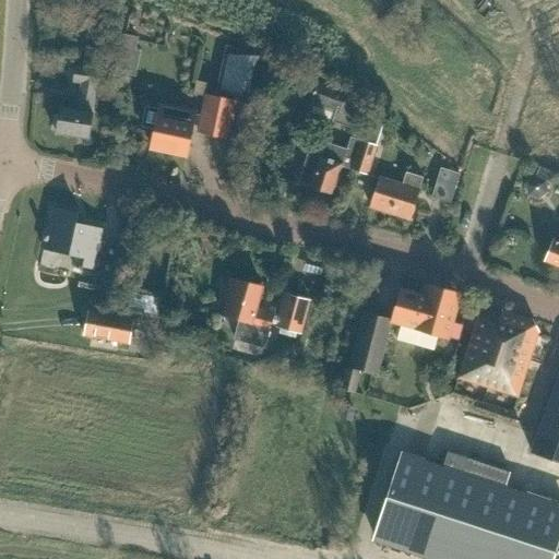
[(88,24),(86,40),(102,43),(105,26),(88,24)]
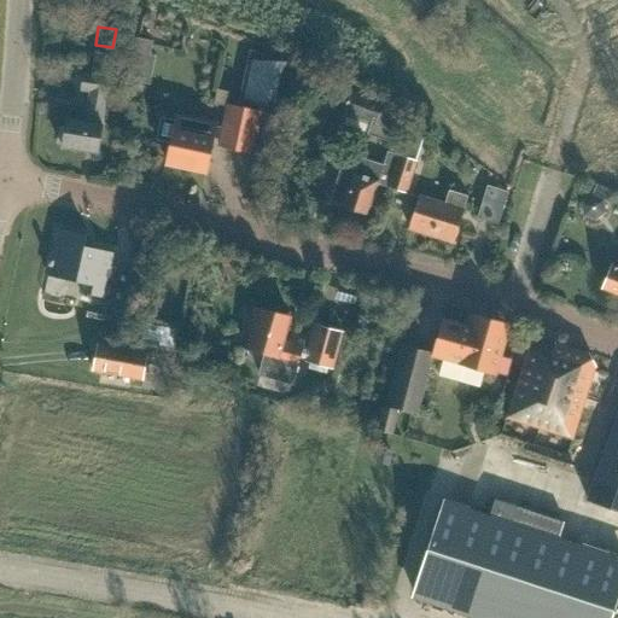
[(135,54),(130,76),(145,79),(150,57),(147,57),(151,42),(136,40),(134,54),(135,54)]
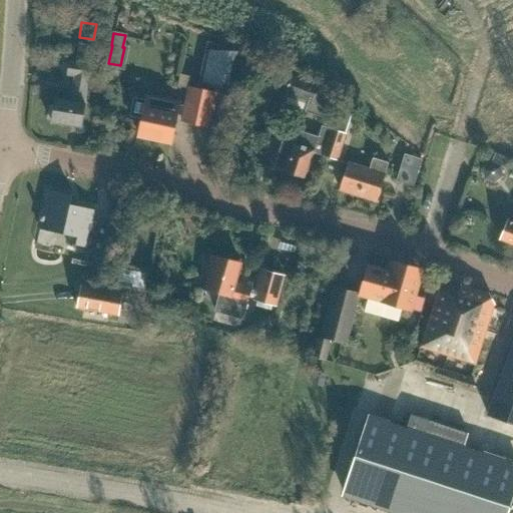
[(237,54),(209,54),(204,72),(201,71),(196,86),(215,91),(216,89),(228,92),(238,53),(237,53),(237,54)]
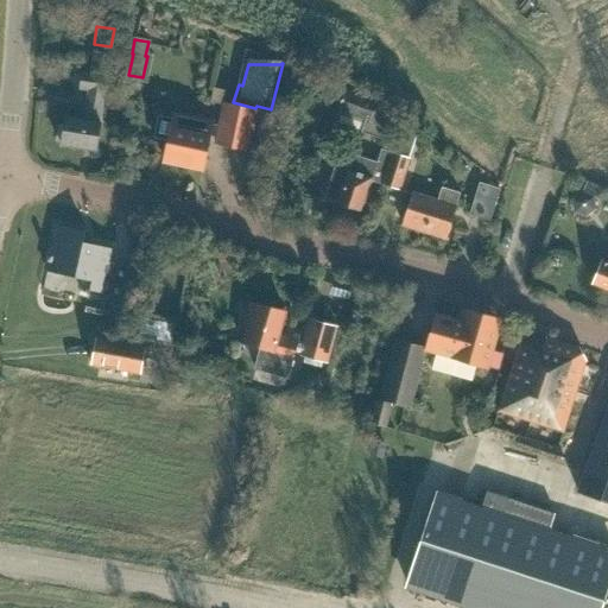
[(296,69),(285,67),(280,87),(291,90),(290,93),(305,96),(312,70),(297,67),(296,69)]
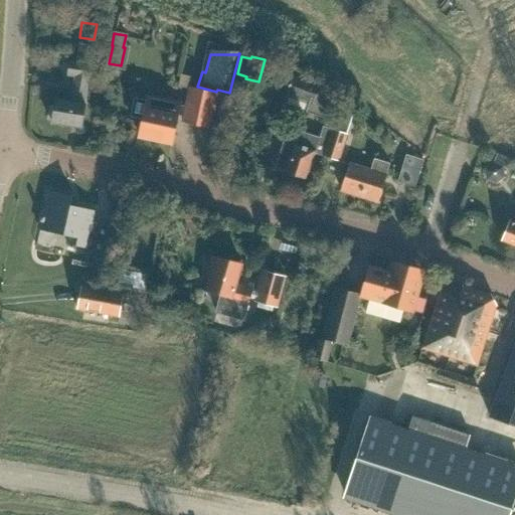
[(51,107),(49,119),(53,120),(53,123),(83,128),(87,104),(86,104),(90,78),(91,78),(93,65),(70,62),(68,75),(76,76),(72,102),(56,100),(55,108),(51,107)]
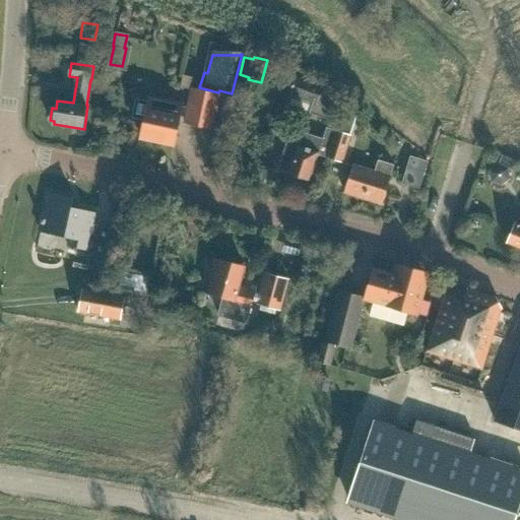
[(331,122),(339,100),(326,95),(328,89),(297,77),(286,106),(331,122)]
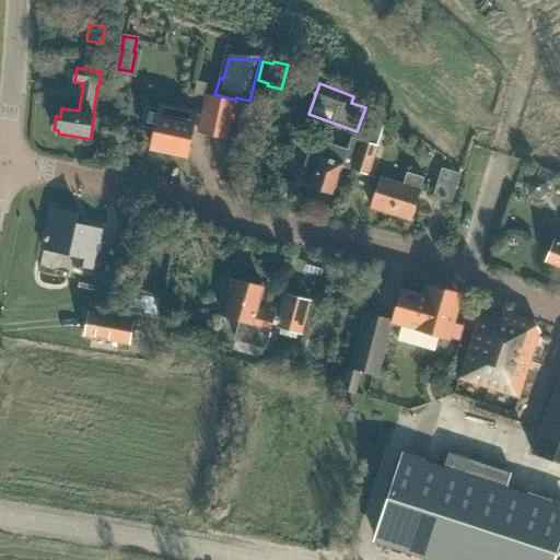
[(193,115),(191,125),(200,126),(199,133),(229,139),(236,102),(207,96),(202,117),(193,115)]
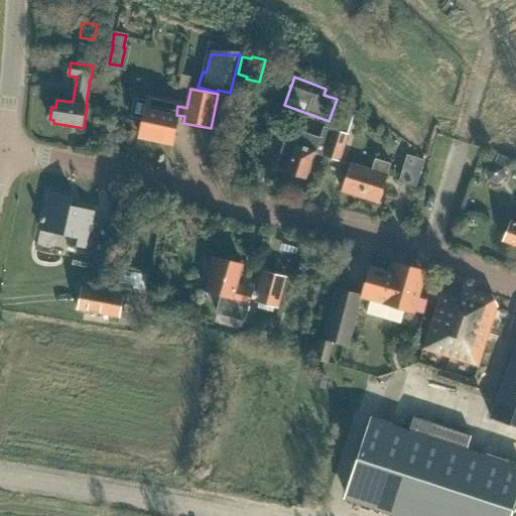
[(135,98),(132,116),(144,118),(140,137),(171,144),(175,123),(174,123),(176,115),(177,106),(178,104),(148,98),(148,101),(135,98)]
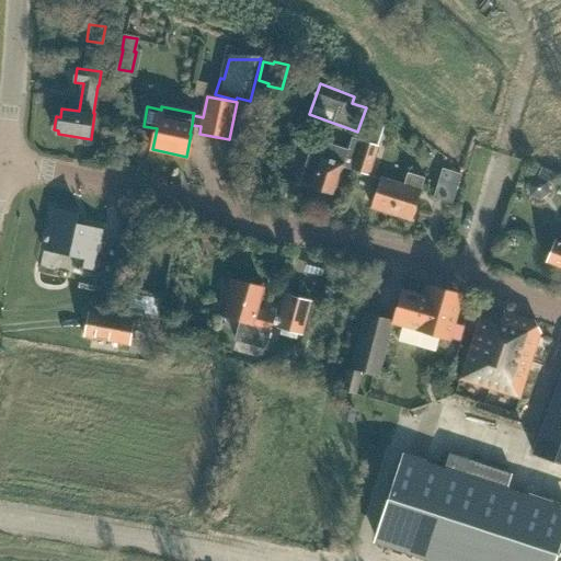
[(373,111),(362,141),(352,171),(368,176),(388,116),(373,111)]
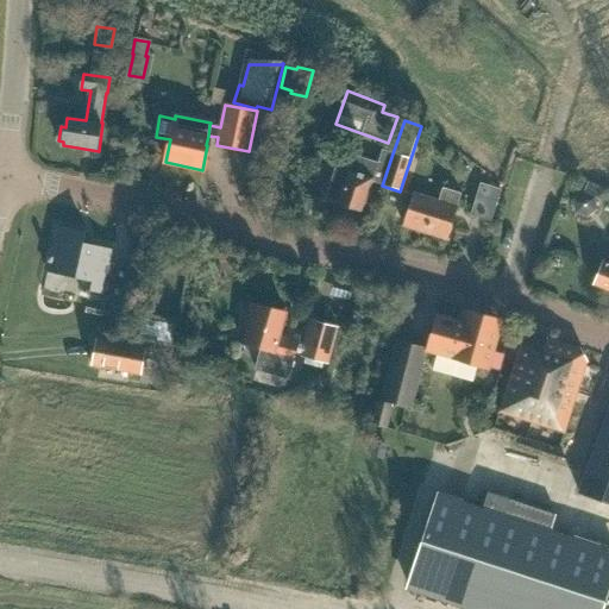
[(271,126),(268,138),(278,140),(282,129),(271,126)]
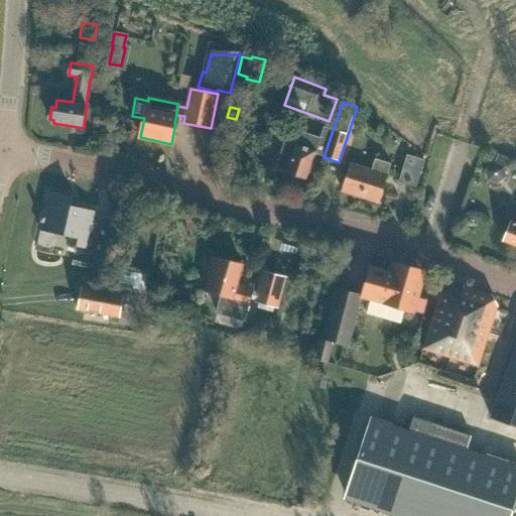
[(315,155),(324,157),(333,130),(325,127),(320,138),(289,129),(275,169),(285,172),(284,173),(307,180),(315,155)]
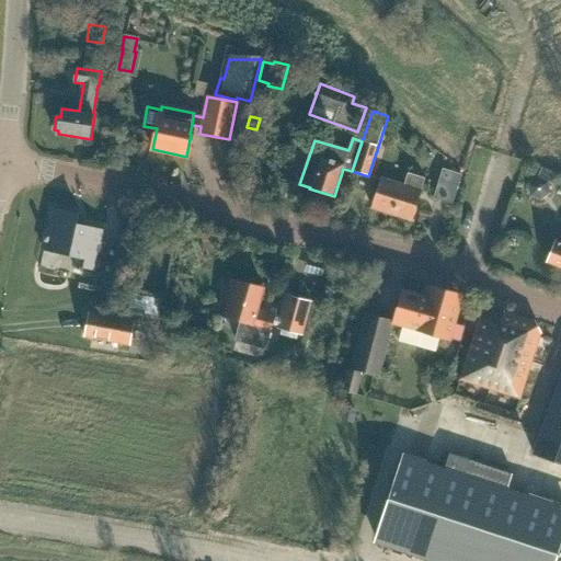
[(443,170),(434,199),(453,205),(462,175),(443,170)]
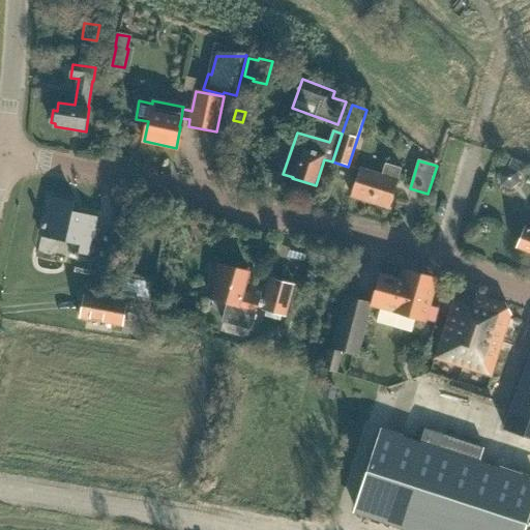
[(360,167),(350,200),(390,212),(400,179),(399,179),(402,170),(385,165),(382,174),(360,167)]
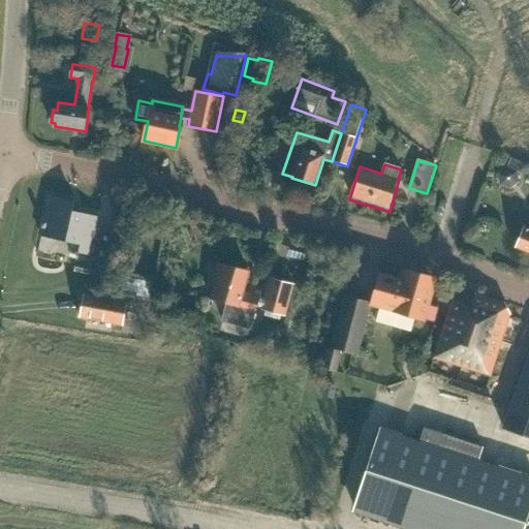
[(507,168),(499,176),(500,185),(510,189),(518,183),(517,173),(507,168)]
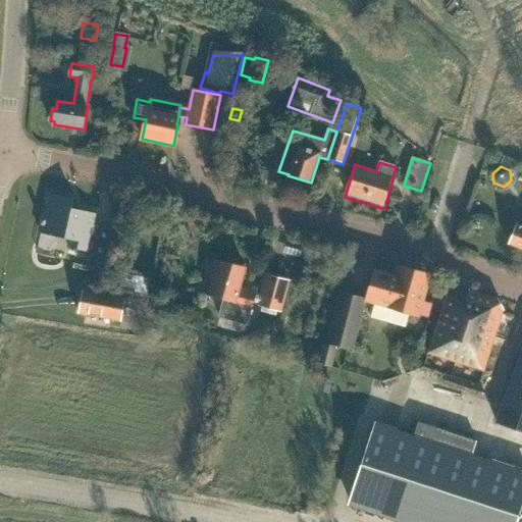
[(42,226),(41,235),(70,241),(69,249),(94,254),(99,228),(93,227),(96,215),(71,210),(73,200),(49,195),(43,222),(42,222),(41,226),(42,226)]
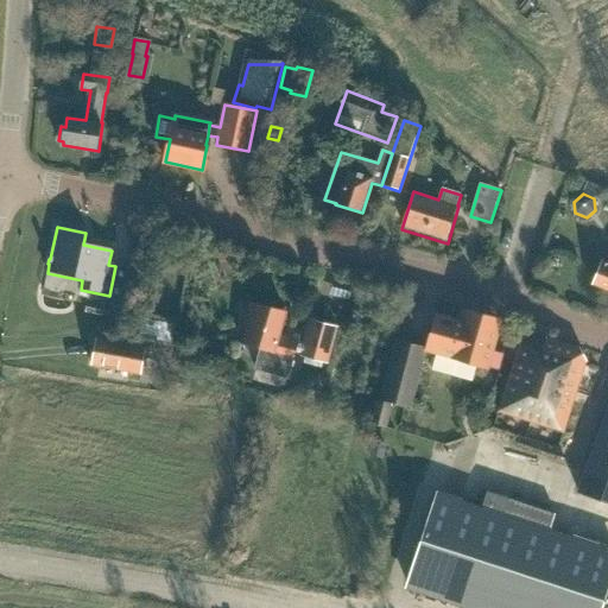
[(593,285),(603,290),(607,291),(607,265),(601,263),(593,285)]
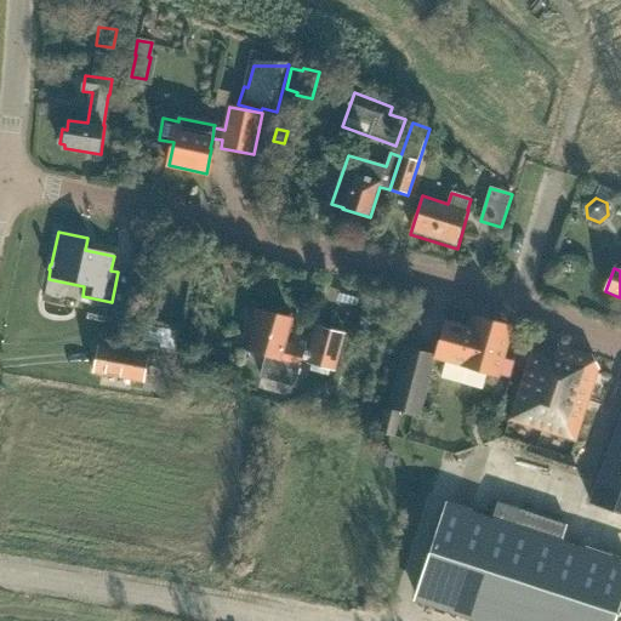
[(252,329),(246,348),(267,354),(266,359),(261,379),(294,387),(298,366),(301,357),(313,360),(312,363),(330,366),(332,354),(337,355),(343,330),(322,325),(314,352),(303,348),(305,346),(284,341),(290,317),(261,309),(256,330),(252,329)]
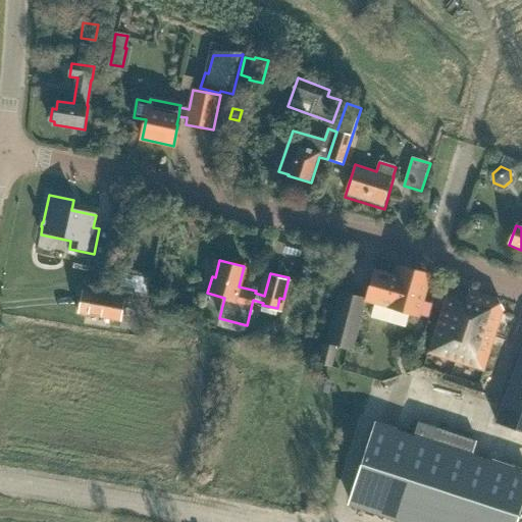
[(367,300),(366,303),(417,317),(418,315),(421,302),(428,275),(401,268),(398,277),(398,278),(375,272),(367,300)]
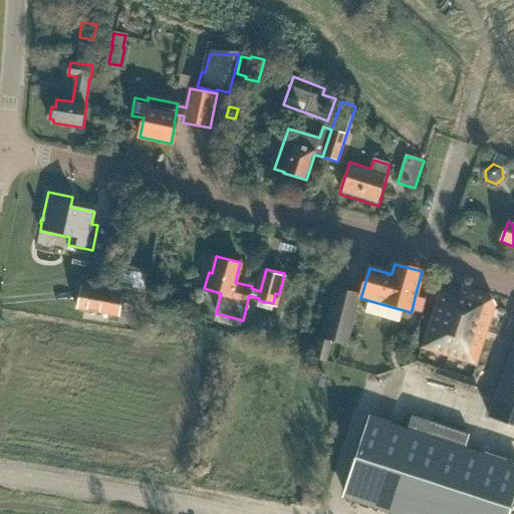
[(122,270),(117,295),(121,300),(146,304),(151,276),(122,270)]
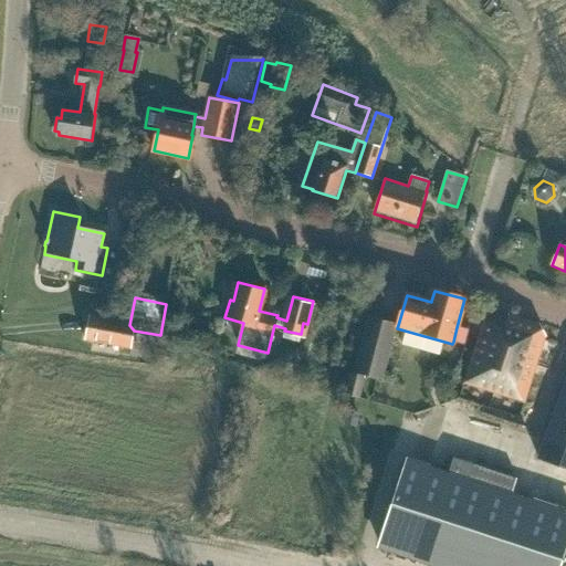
[(488,311),(464,385),(468,386),(468,387),(481,391),(481,390),(525,405),(547,335),(541,325),(506,314),(504,316),(488,311)]
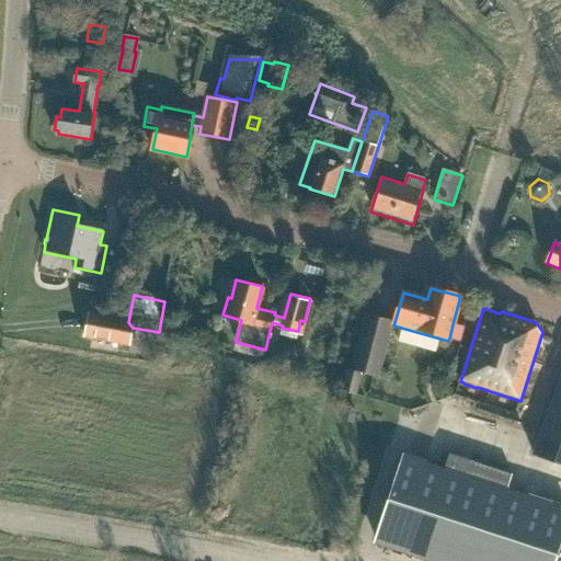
[(88,313),(83,338),(128,346),(133,328),(128,322),(88,313)]
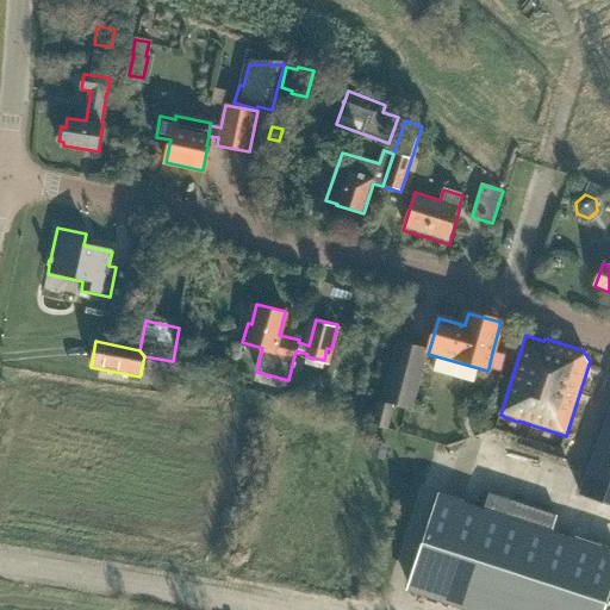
[(380,398),(374,422),(388,427),(394,404),(414,409),(428,354),(429,350),(397,342),(383,398),(380,398)]
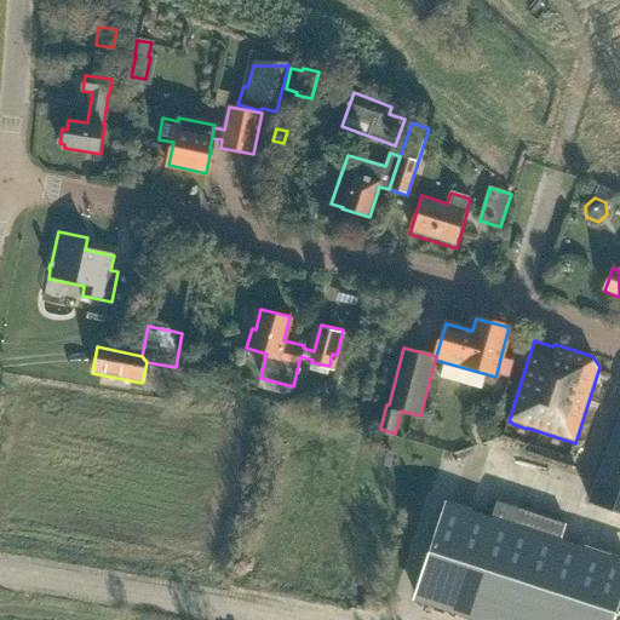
[(179,356),(178,369),(194,372),(196,360),(179,356)]
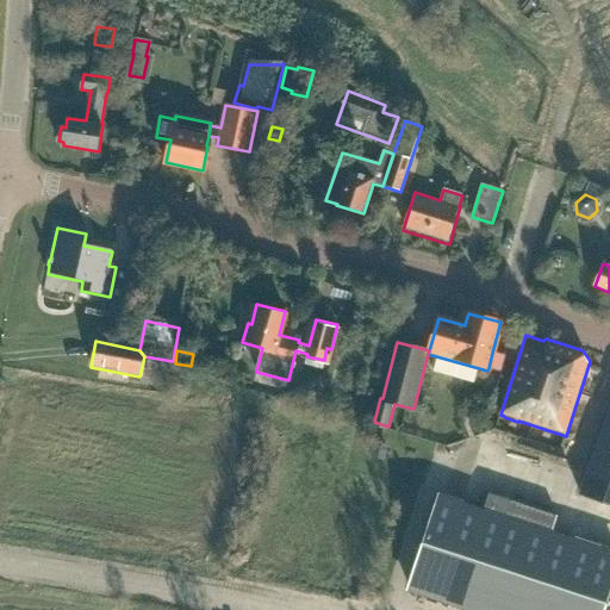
[(492,353),(489,368),(499,371),(504,355),(492,353)]
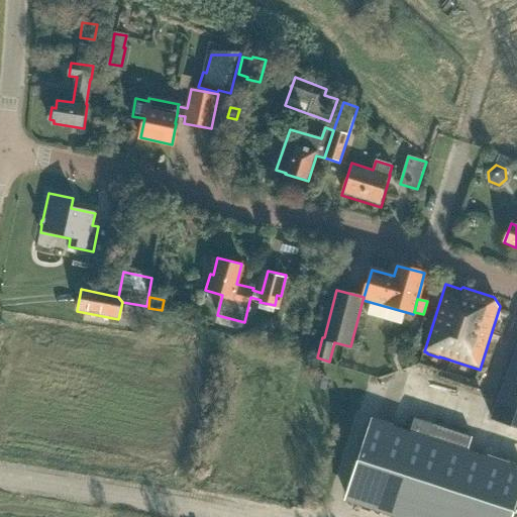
[(516,347),(494,421),(516,428),(516,347)]
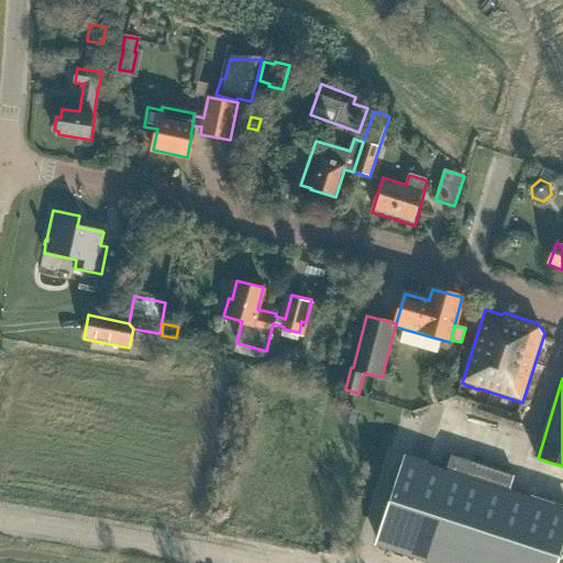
[(445,562),(556,562),(562,544),(562,507),(406,457),(379,542),(445,562)]
